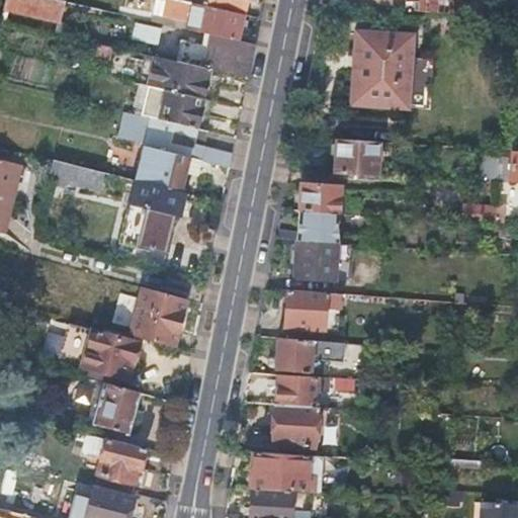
[(47,0),(7,0),(5,13),(59,25),(64,4),(47,0)]
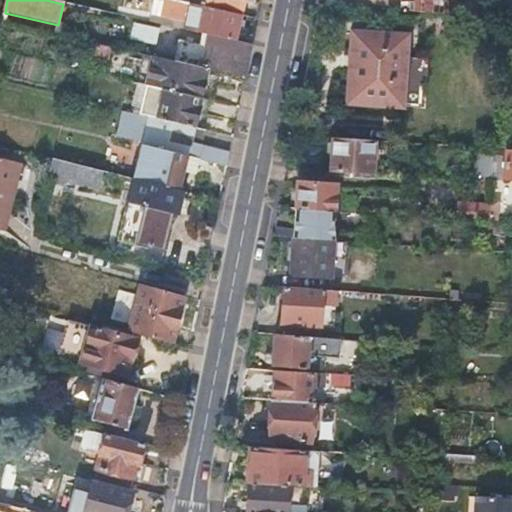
[(188,23),(191,5),(167,0),(151,0),(148,14),(188,23)]
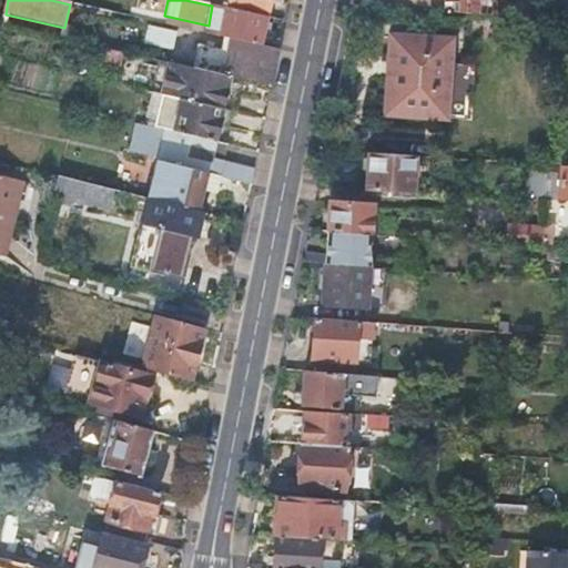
[(230,10),(271,19),(274,0),(230,0),(229,10),(230,10)]
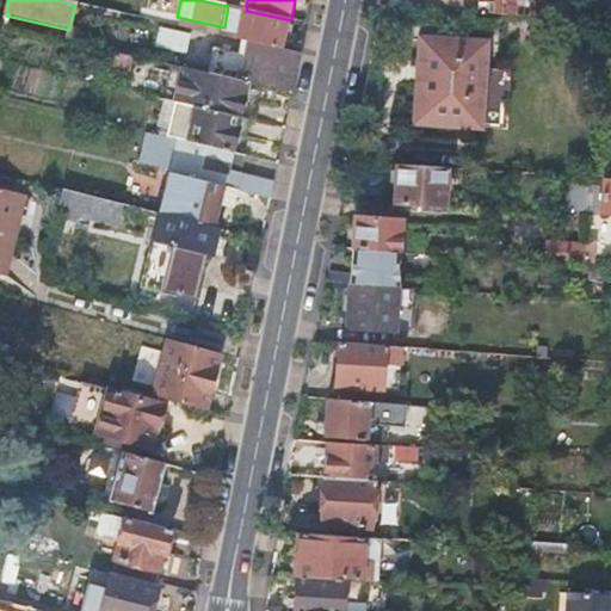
[(511,19),(543,22),(544,0),(530,0),(531,2),(495,1),(493,18),(511,19)]
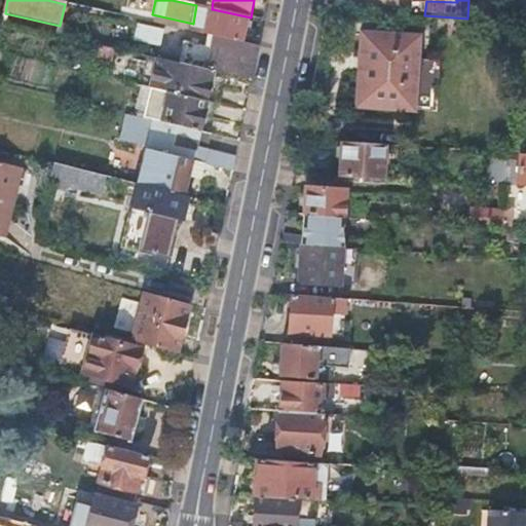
[(217,38),(245,44),(251,17),(213,9),(207,36),(217,38)]
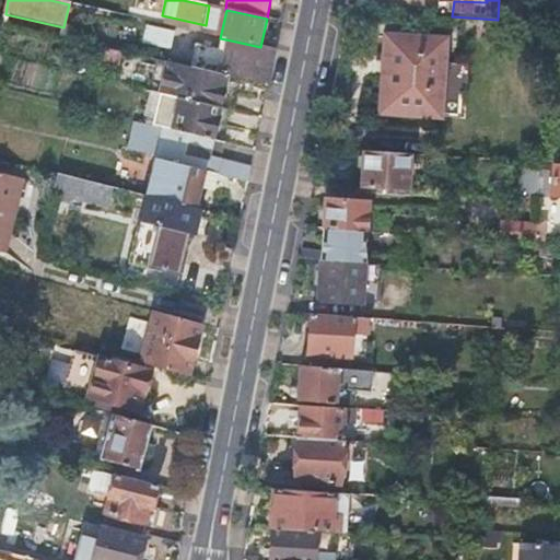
[(165,49),(172,50),(175,33),(148,26),(143,45),(165,49)]
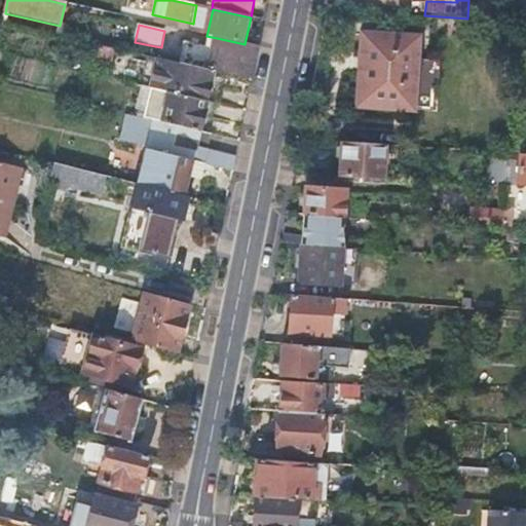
[(412,109),(416,61),(418,39),(363,34),(361,59),(371,60),(368,105),(369,107),(412,109)]
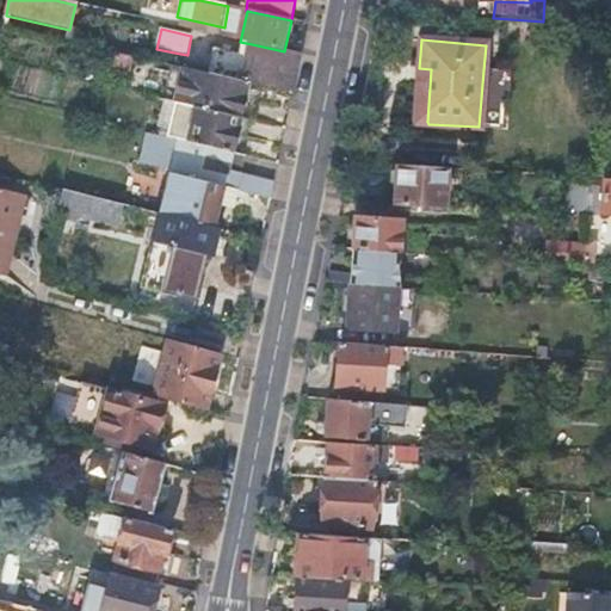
[(251,84),(294,93),(296,85),(297,75),(301,55),(284,51),(252,44),(250,57),(215,51),(213,61),(210,74),(251,84)]
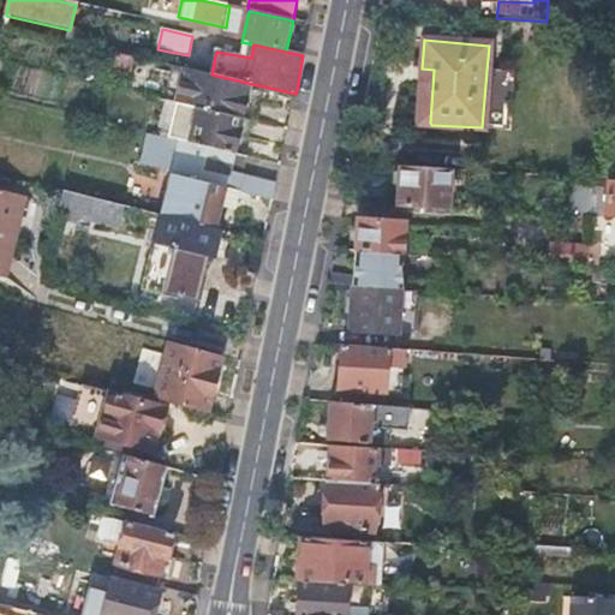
[(131,73),(136,58),(130,57),(107,52),(103,67),(131,73)]
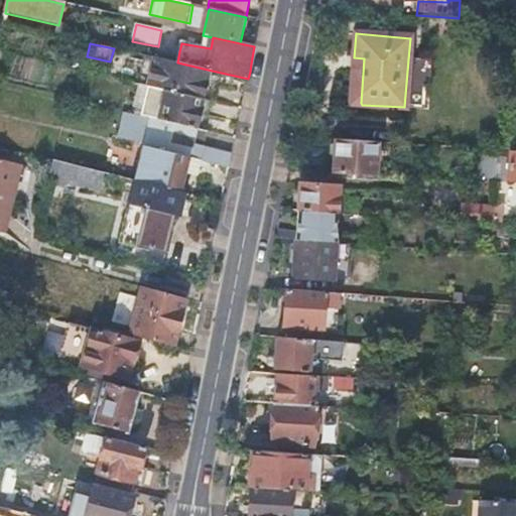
[(152,57),(177,62),(179,51),(158,46),(152,45),(150,56),(152,57)]
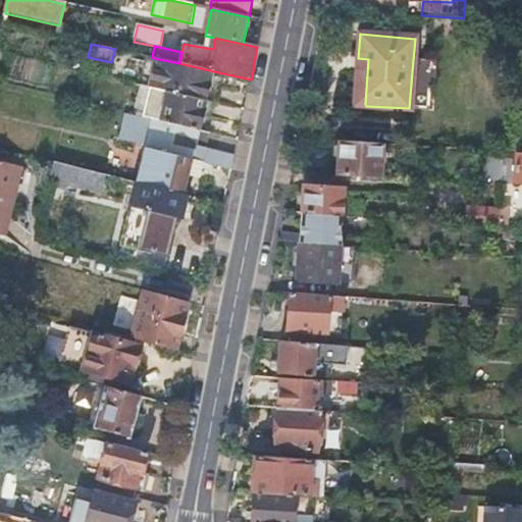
[(207,102),(217,104),(221,85),(212,83),(214,71),(179,63),(154,58),(147,88),(168,93),(207,102)]
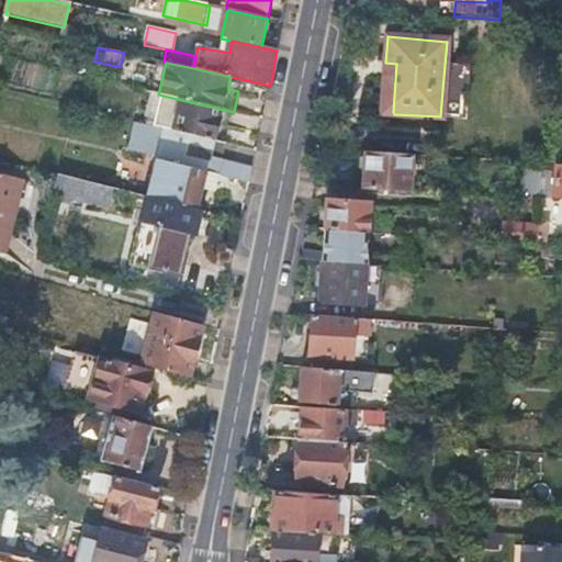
[(463,65),(445,65),(440,116),(459,117),(463,65)]
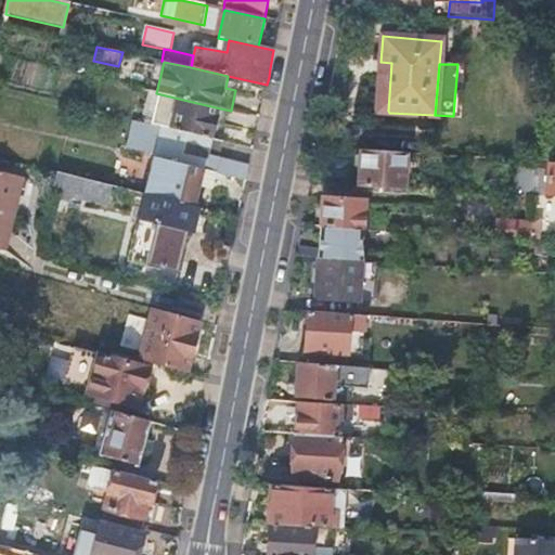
[(220,108),(179,99),(172,130),(214,140),(220,108)]
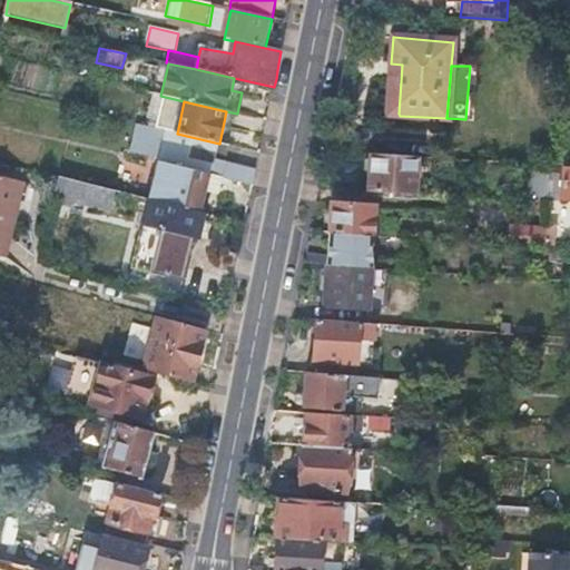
[(167,130),(140,125),(136,147),(143,149),(164,155),(167,130)]
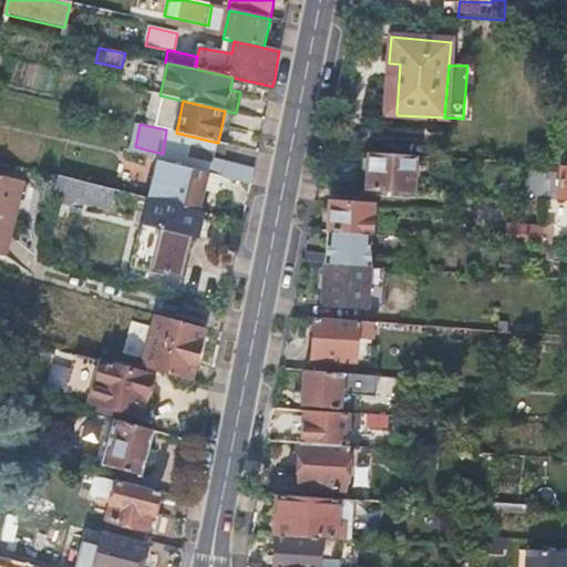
[(163,154),(152,199),(204,213),(212,176),(214,161),(218,143),(176,133),(166,130),(163,154)]
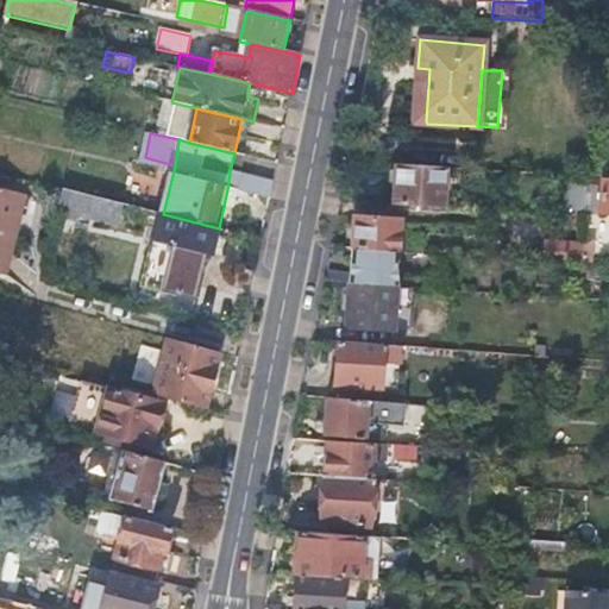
[(445,170),(396,167),(394,206),(443,209),(445,170)]
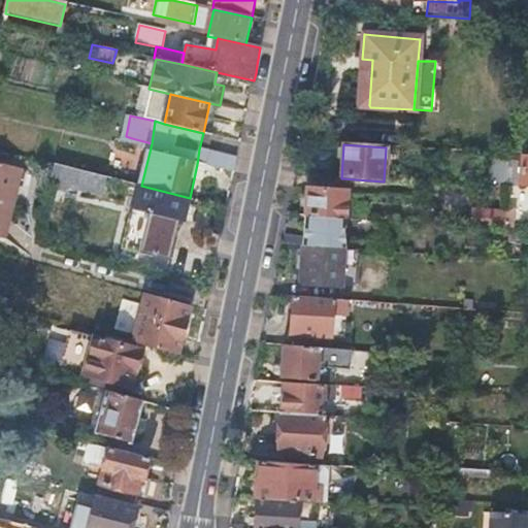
[(199,150),(197,164),(209,167),(212,153),(199,150)]
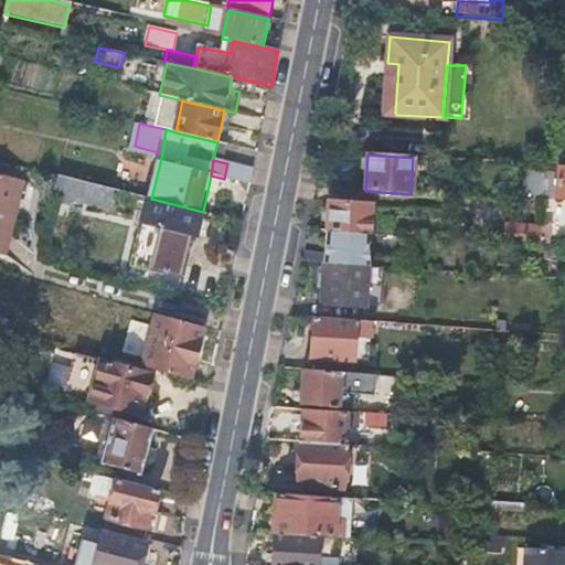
[(224,179),(255,185),(257,176),(258,171),(227,163),(224,179)]
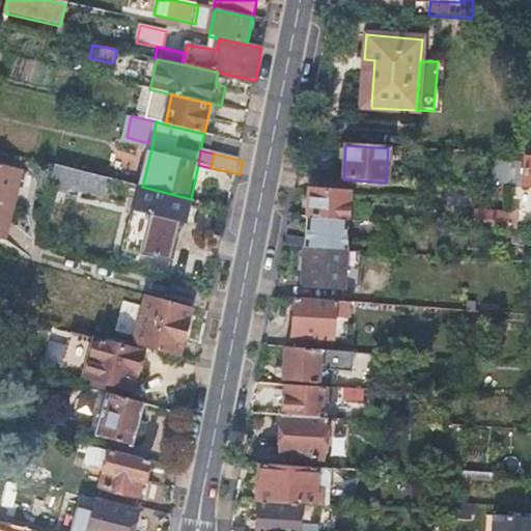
[(484,156),(483,185),(502,186),(504,157),(484,156)]
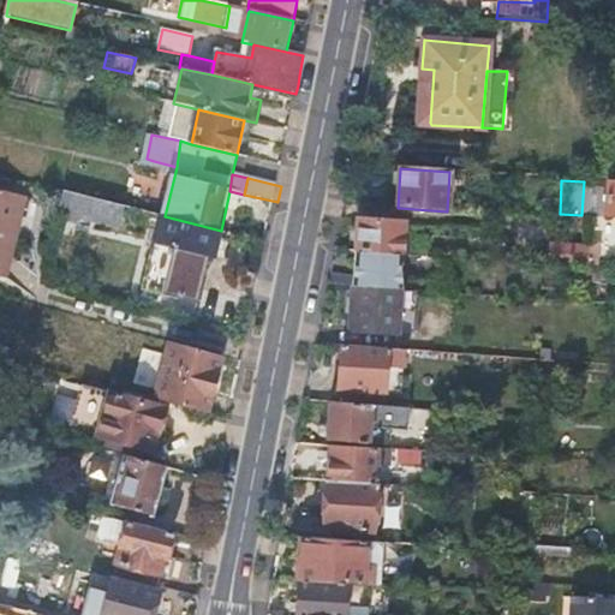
[(0,275),(7,278),(28,198),(0,190),(0,275)]
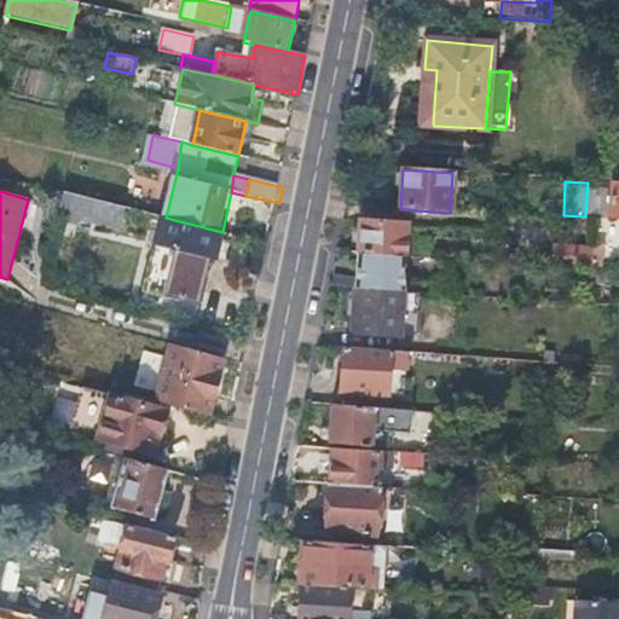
[(126,207),(68,191),(62,218),(81,223),(82,218),(121,229),(126,207)]
